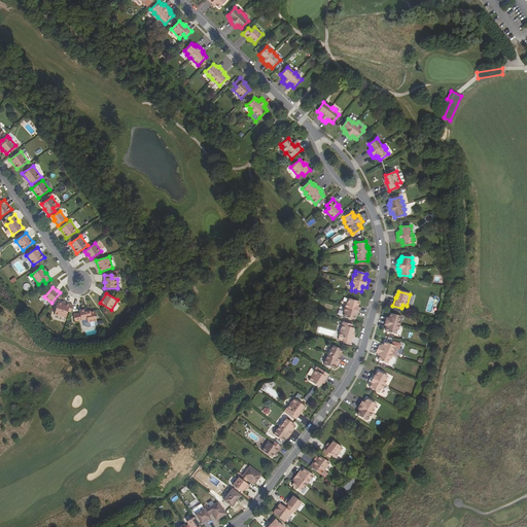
[(343,316),(354,319),(355,316),(354,316),(354,314),(358,315),(359,311),(360,308),(356,307),(357,305),(358,305),(358,302),(348,299),(347,302),(346,303),(345,307),(343,311),(344,313),(343,316)]
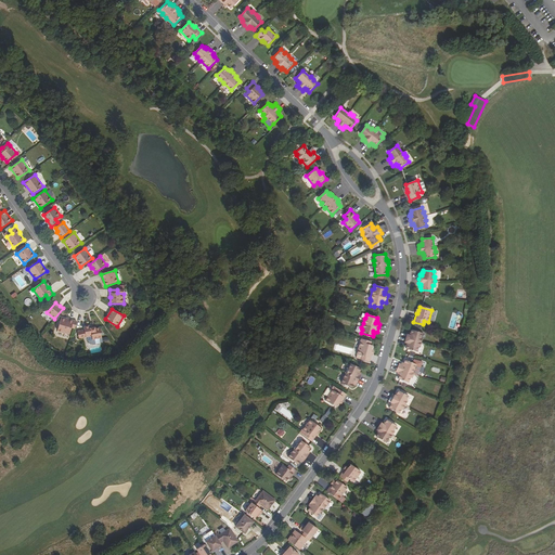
[(72,327),(75,328),(77,322),(69,320),(68,321),(61,318),(57,331),(69,334),(72,327)]
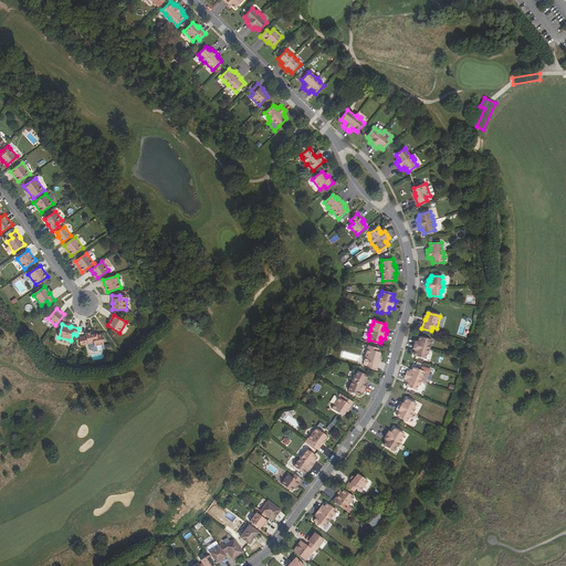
[(79,337),(80,345),(93,343),(94,346),(103,344),(102,334),(96,335),(96,334),(92,335),(92,332),(85,333),(86,336),(79,337)]
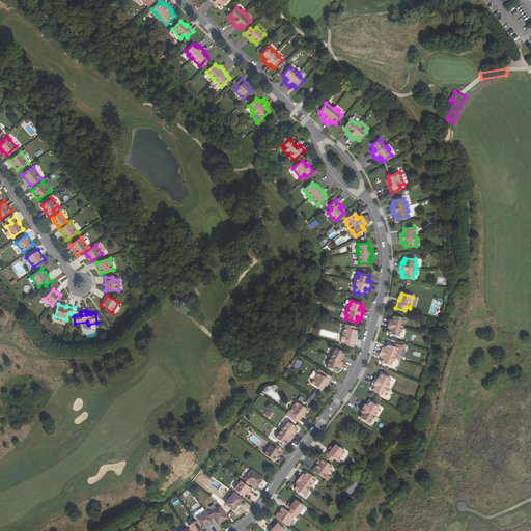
[(388,334),(398,337),(400,332),(401,332),(402,328),(403,325),(402,324),(403,318),(393,315),(392,318),(391,318),(391,320),(389,320),(388,324),(387,328),(389,329),(388,331),(389,331),(388,334)]
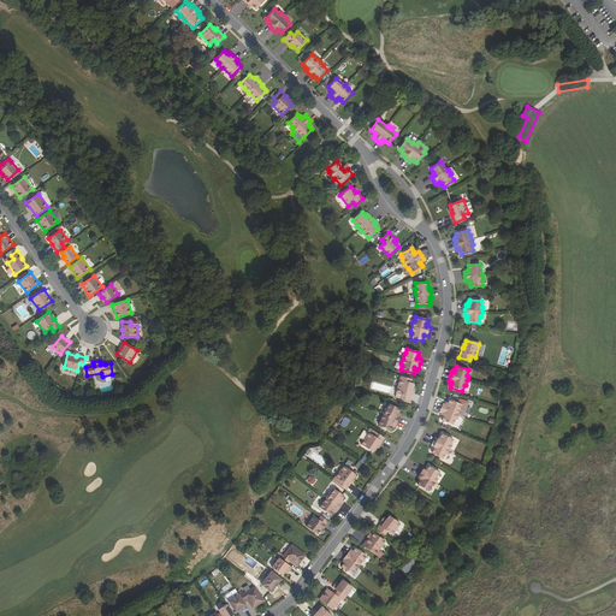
[(396,397),(410,402),(413,392),(412,392),(413,389),(414,384),(412,383),(413,379),(401,377),(400,380),(396,397)]
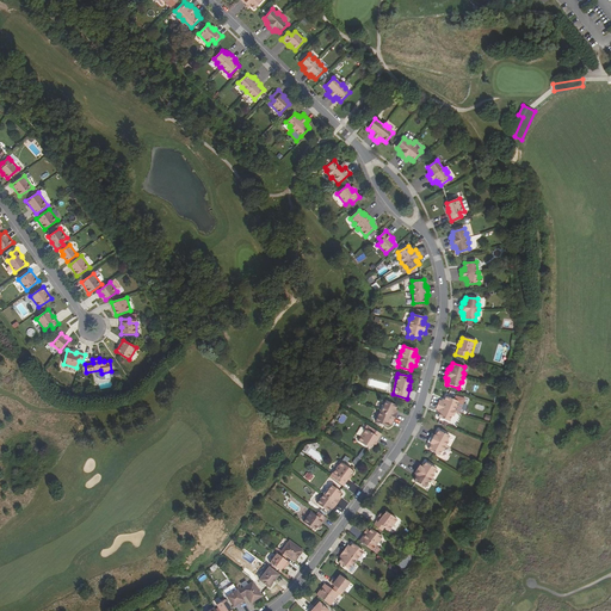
[(438,418),(449,421),(451,415),(452,417),(455,412),(454,412),(457,401),(460,397),(450,394),(448,397),(445,396),(444,401),(443,402),(442,402),(439,401),(437,405),(436,409),(438,411),(439,411),(439,413),(438,418)]
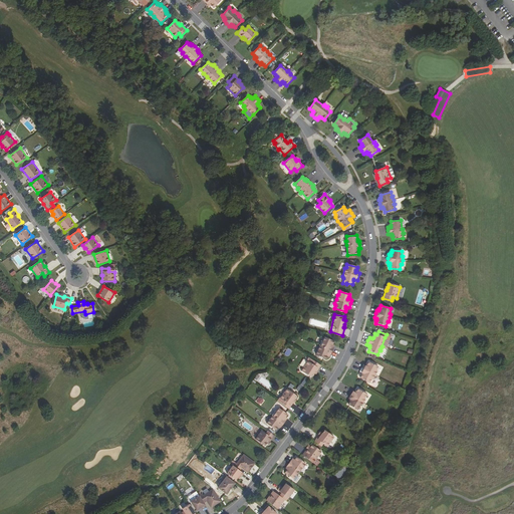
[(320,345),(316,354),(326,359),(327,356),(328,356),(329,354),(330,354),(332,351),(333,347),(332,347),(333,344),(334,341),(324,337),(322,341),(321,340),(319,345),(320,345)]
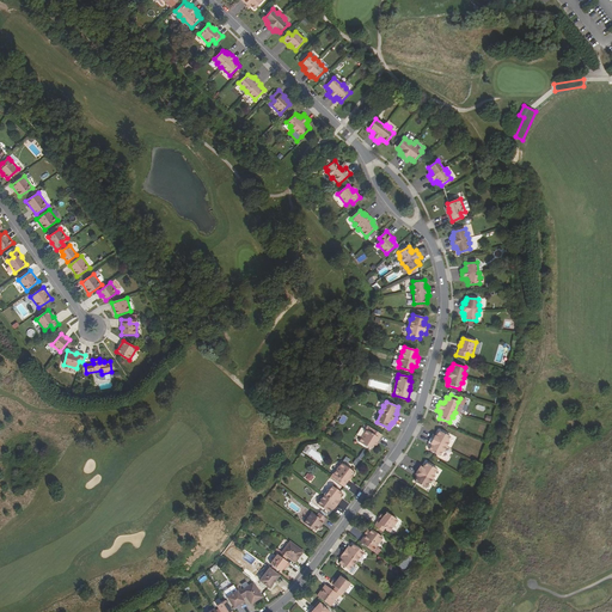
[(359,442),(372,450),(373,445),(375,442),(377,442),(381,434),(368,427),(359,442)]
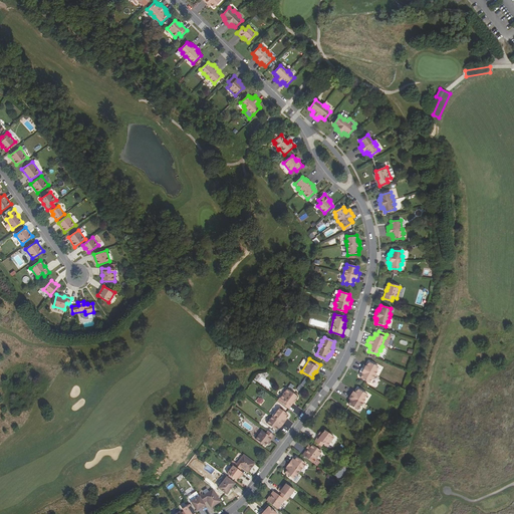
[(359,377),(369,382),(371,379),(372,379),(374,375),(376,371),(376,370),(377,366),(368,362),(366,365),(367,365),(366,366),(362,365),(361,368),(359,371),(363,373),(362,375),(361,374),(359,377)]
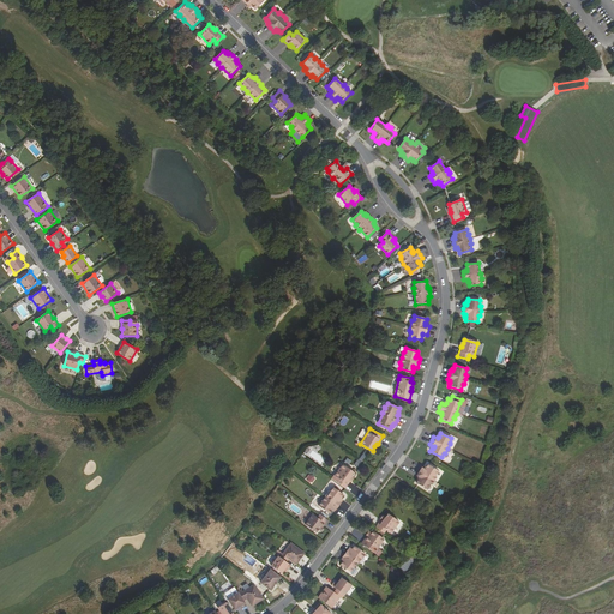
[(350,481),(349,480),(351,477),(355,473),(343,464),(332,479),(345,488),(350,481)]
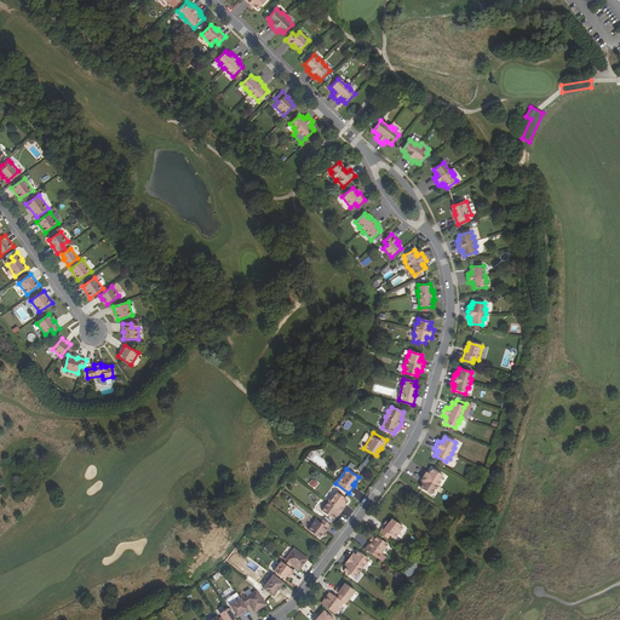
[(423,476),(438,486),(441,482),(440,481),(443,476),(432,469),(430,472),(429,471),(428,474),(426,472),(423,476)]
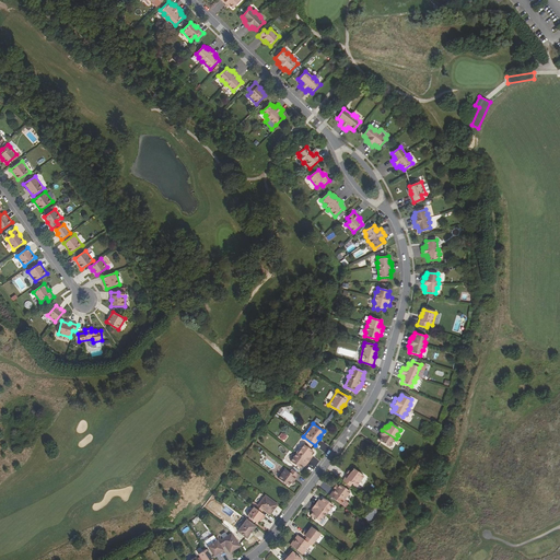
[(380,433),(382,435),(381,436),(382,438),(380,441),(389,446),(393,442),(394,442),(396,439),(382,430),(380,433)]
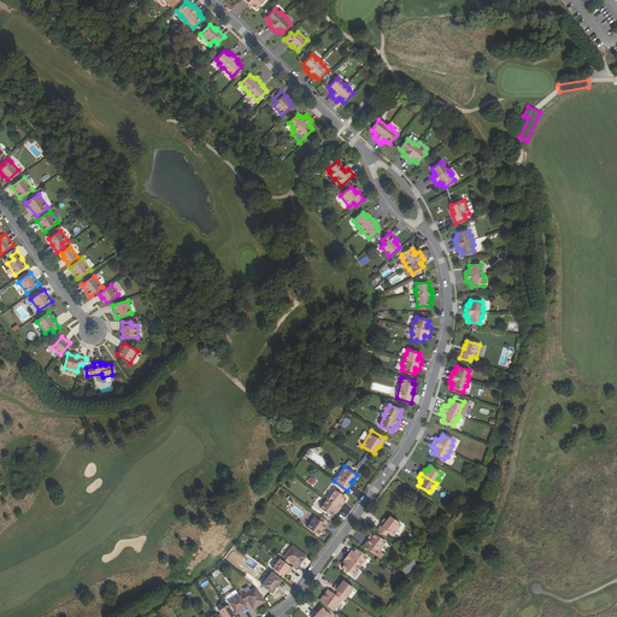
[(310,476),(306,483),(313,487),(317,480),(310,476)]
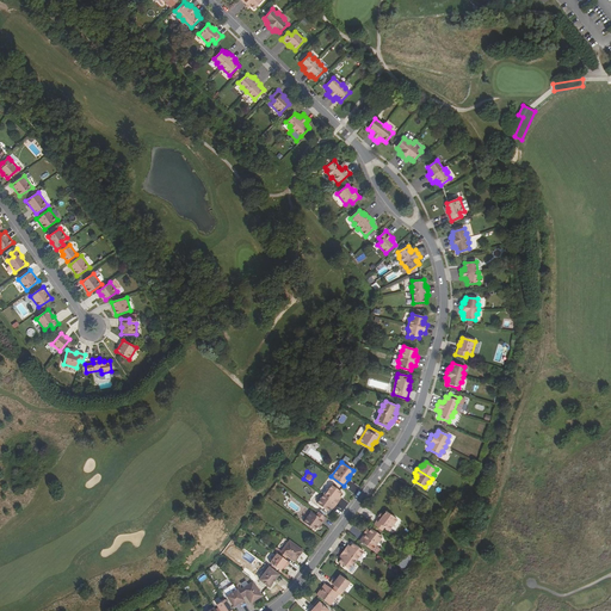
[(323,494),(325,494),(337,504),(340,500),(339,499),(340,497),(339,495),(341,493),(332,485),(328,489),(327,489),(323,494)]
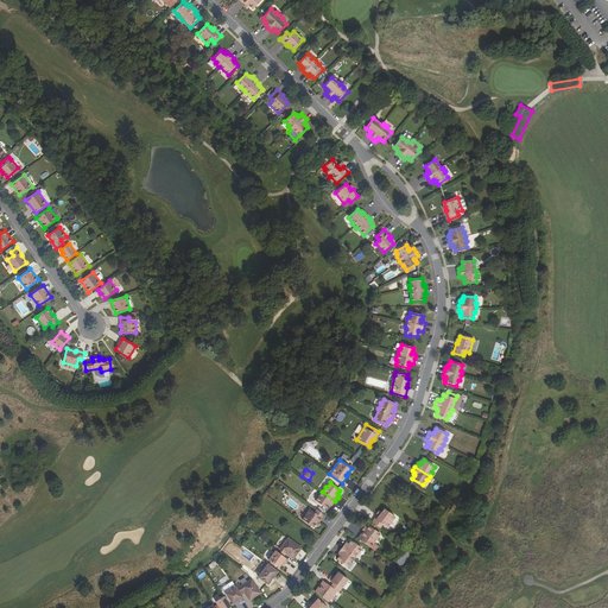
[(335,501),(323,492),(316,501),(327,508),(329,506),(331,504),(333,505),(335,501)]
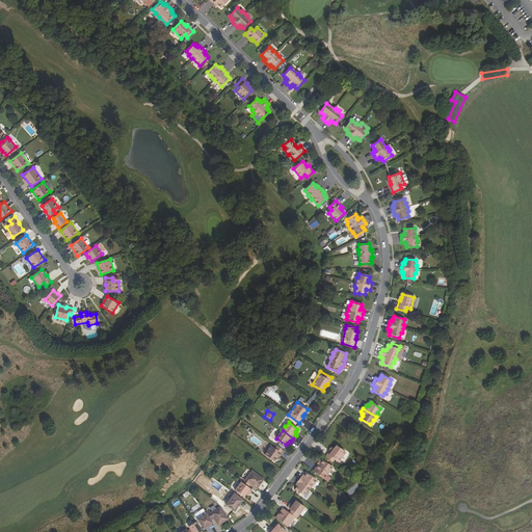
[(274,461),(276,458),(278,456),(280,457),(284,451),(277,446),(275,448),(271,445),(264,454),(274,461)]
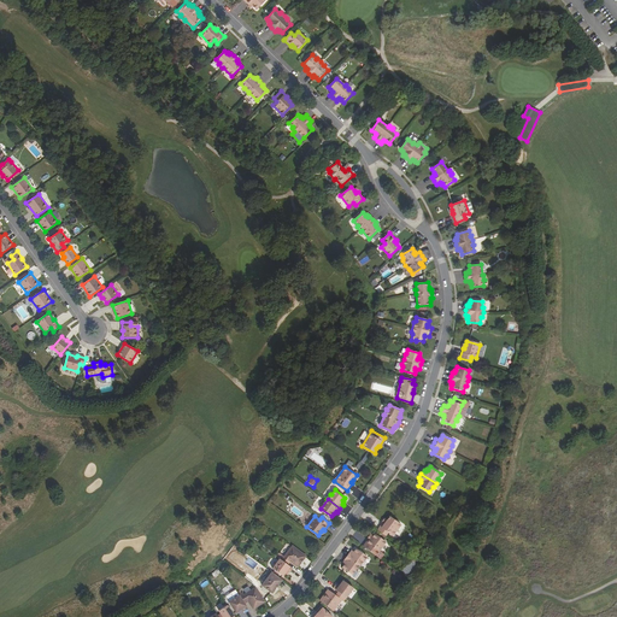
[(387,521),(385,523),(383,523),(377,530),(386,536),(388,533),(393,536),(401,524),(391,516),(387,521)]
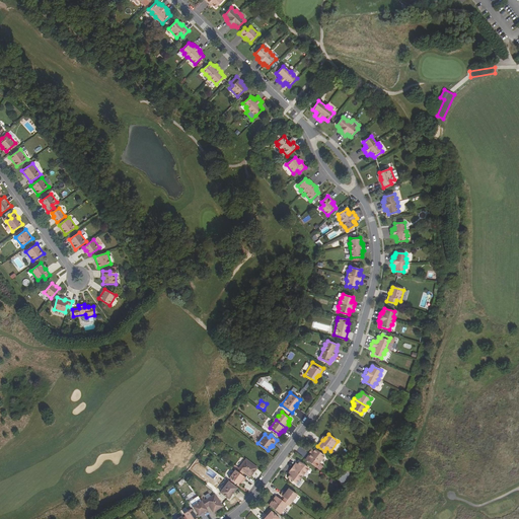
[(313,452),(311,454),(310,453),(305,459),(312,464),(314,461),(318,464),(325,456),(315,449),(313,452)]
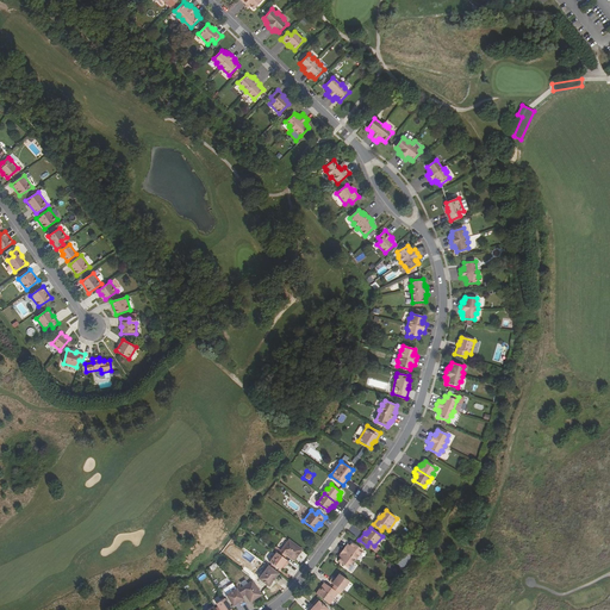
[(278,553),(285,559),(287,555),(288,554),(291,555),(290,556),(294,561),(303,551),(290,540),(281,551),(277,547),(274,551),(278,553)]
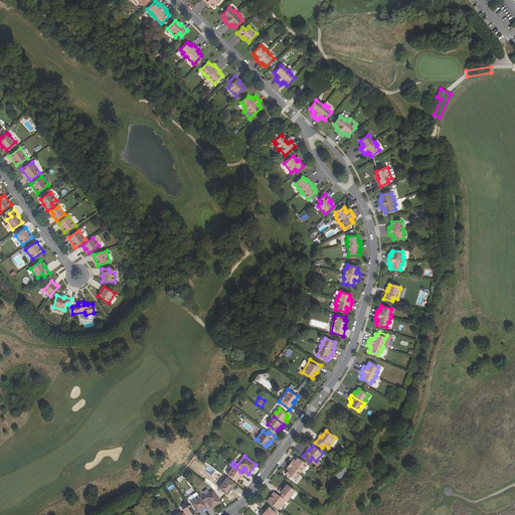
[(295,460),(293,462),(292,461),(290,465),(301,472),(306,464),(297,458),(295,461),(295,460)]
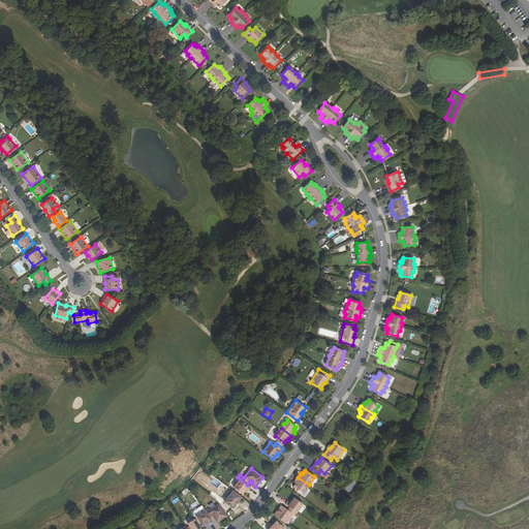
[(309,485),(298,477),(296,480),(297,481),(294,484),(296,484),(293,487),(302,493),(305,489),(306,490),(309,486),(309,485)]
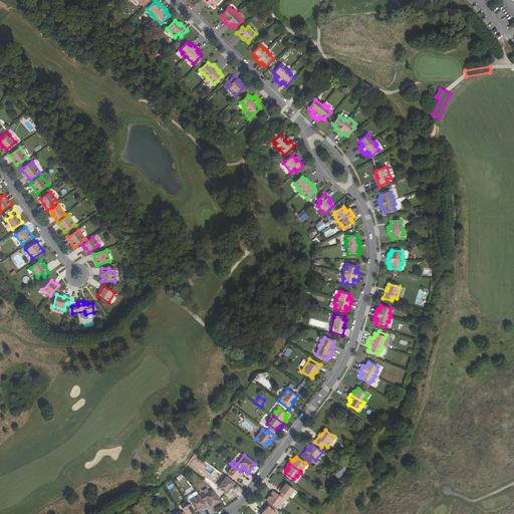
[(234,466),(227,474),(236,481),(240,475),(242,477),(244,474),(240,471),(234,466)]
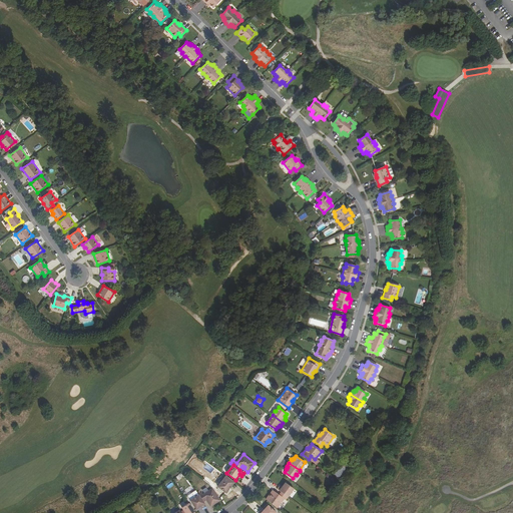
[(340,479),(347,471),(342,466),(335,475),(340,479)]
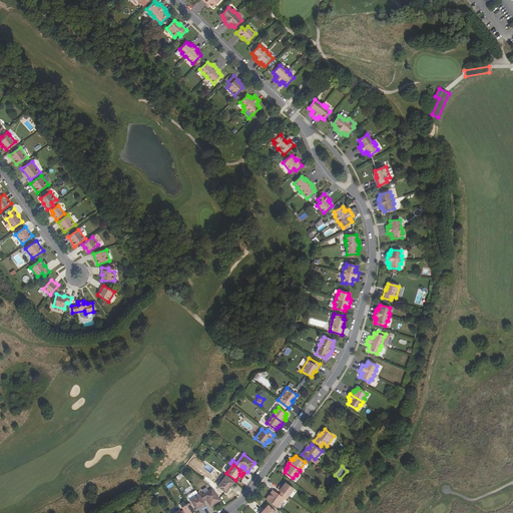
[(226,493),(234,483),(224,476),(222,478),(223,480),(218,487),(226,493)]
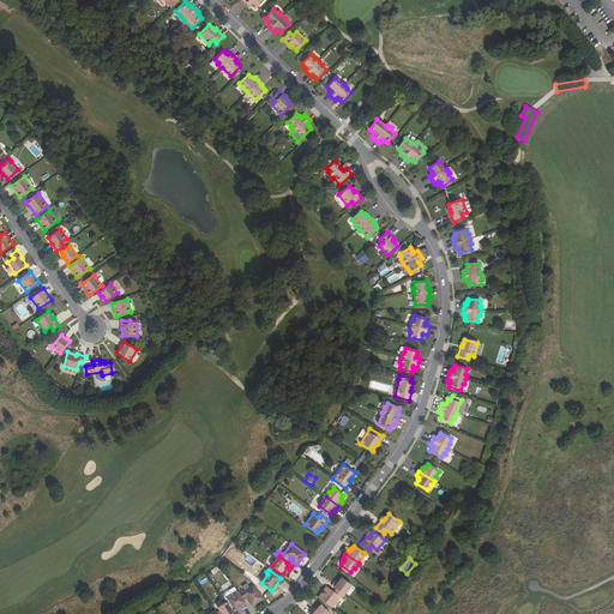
[(337,590),(345,595),(351,585),(342,578),(337,584),(335,582),(332,585),(337,590)]
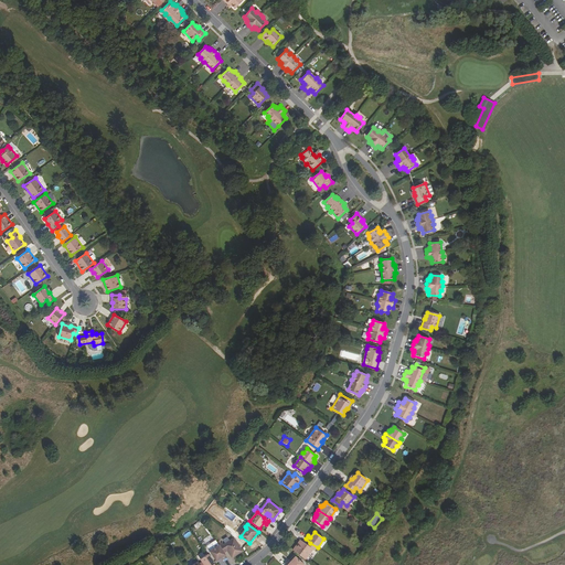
[(223,544),(220,545),(224,553),(227,552),(230,551),(231,552),(228,553),(233,558),(243,552),(234,539),(224,545),(223,544)]
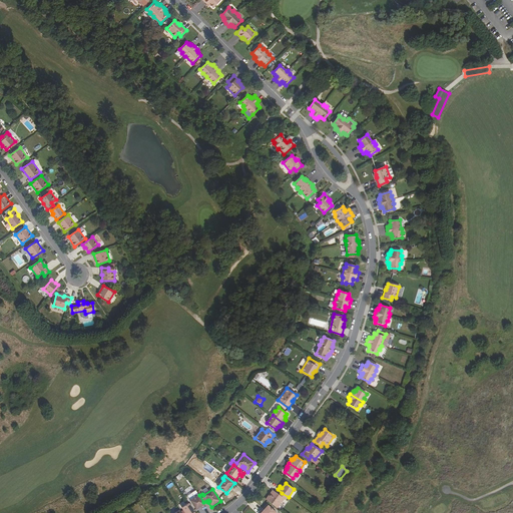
[(285,499),(286,500),(289,497),(282,493),(280,495),(279,496),(278,495),(278,494),(274,491),(267,500),(278,508),(285,499)]
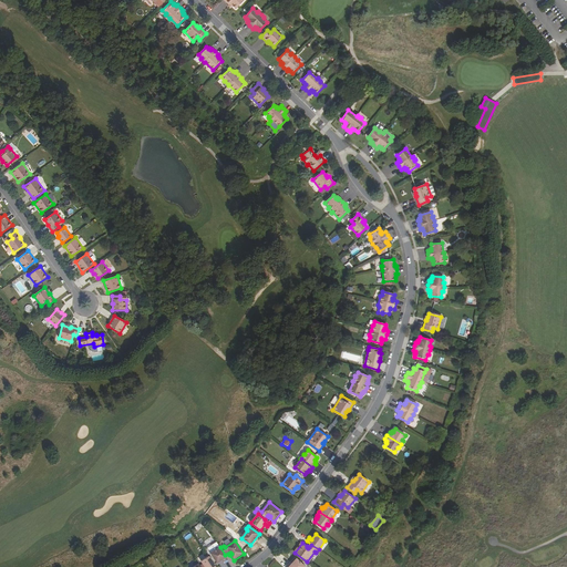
[(225,555),(220,547),(212,554),(217,564),(223,559),(225,563),(228,559),(225,555)]
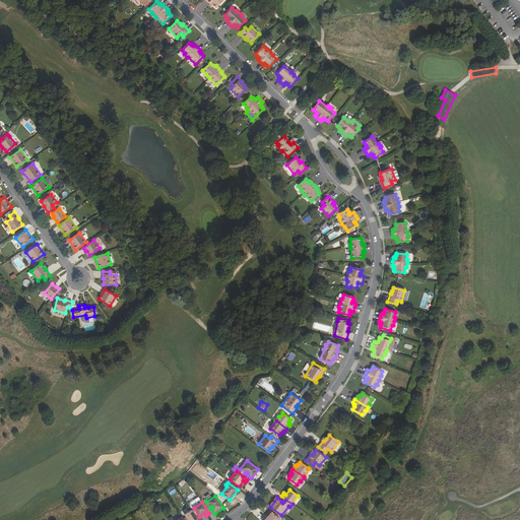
[(197,519),(192,511),(185,515),(187,518),(184,519),(197,519)]
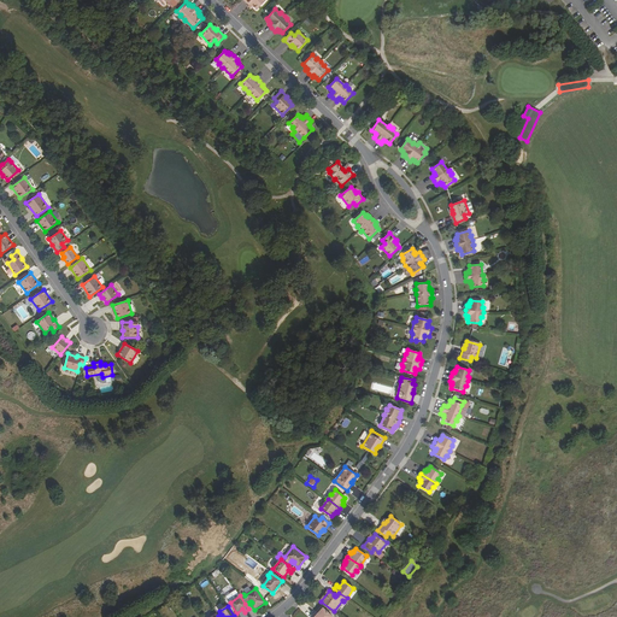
All buildings are outlined.
